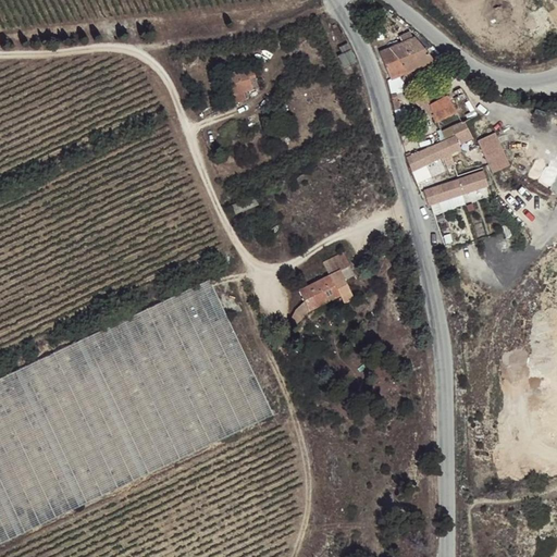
[(388,49),(380,52),(381,57),(390,78),(391,78),(392,83),(400,79),(399,75),(407,72),(433,61),(415,38),(411,39),(409,32),(399,36),(401,44),(388,49)]
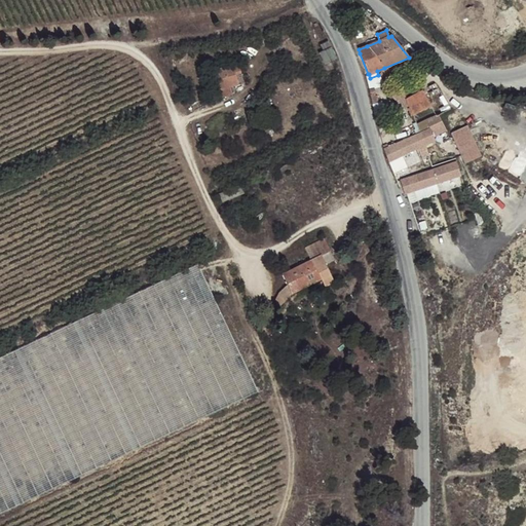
[(337,59),(329,41),(322,45),(325,51),(320,53),(325,64),(337,59)]
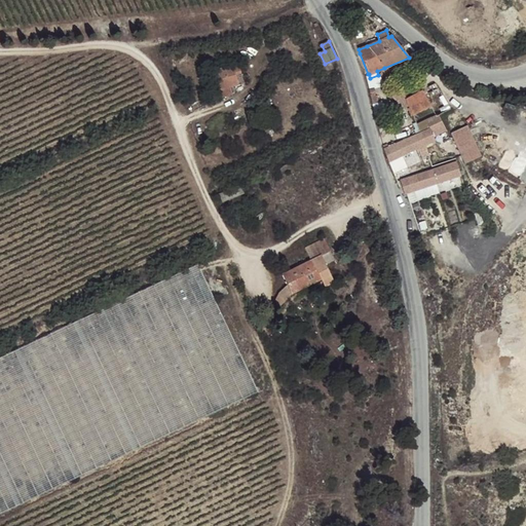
[(238,64),(214,72),(221,98),(232,95),(230,87),(238,85),(235,75),(241,73),(238,64)]
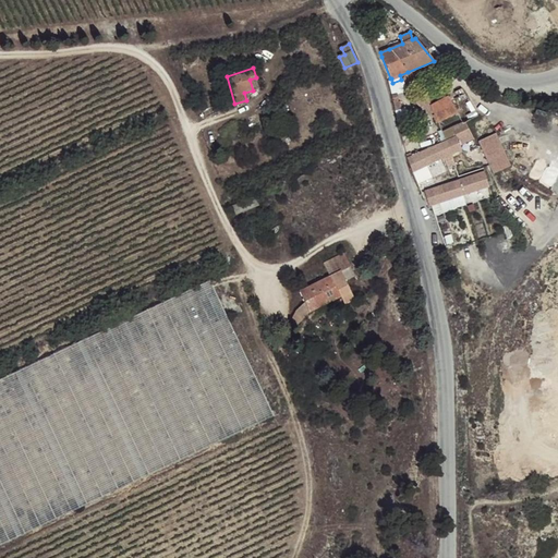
[(435,114),(439,122),(448,118),(456,113),(461,123),(463,121),(463,123),(477,116),(461,88),(446,96),(435,102),(433,97),(428,99),(425,102),(424,105),(429,118),(435,114)]
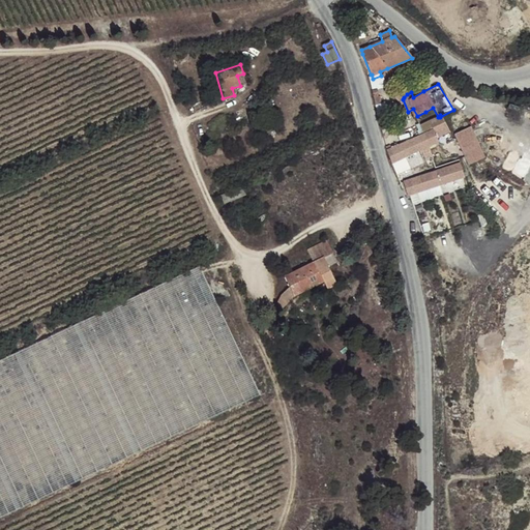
[(377,89),(372,90),(373,95),(375,105),(380,104),(377,89)]
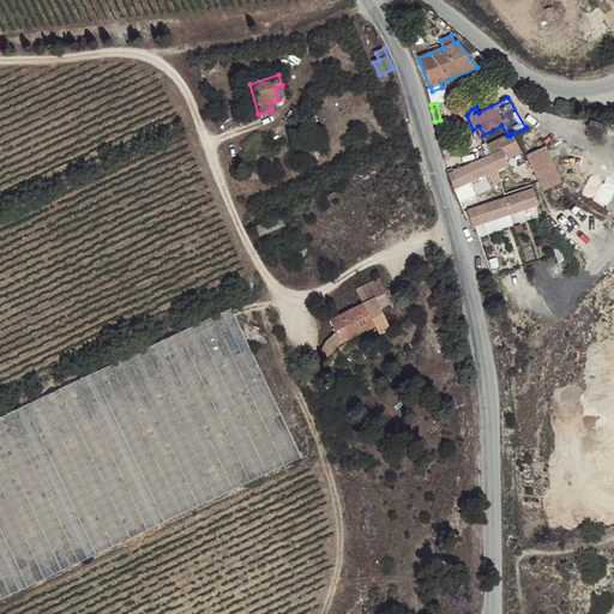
[(452,167),(447,170),(449,174),(455,190),(509,162),(506,157),(519,150),(510,136),(510,133),(507,136),(498,139),(486,145),(489,154),(453,172),(452,167)]
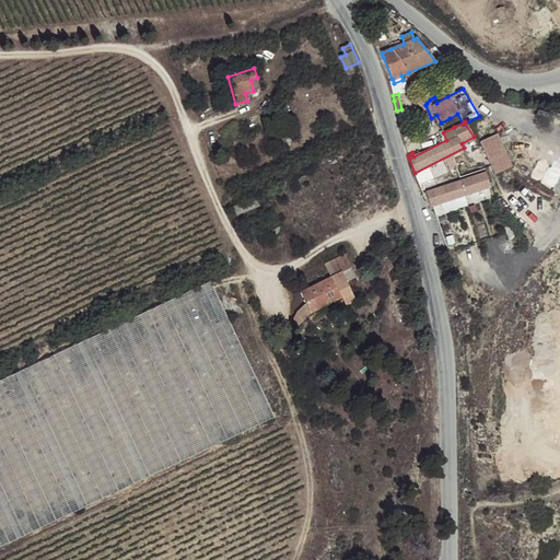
[(477,138),(492,171),(510,162),(496,130),(492,131),(489,132),(477,138)]
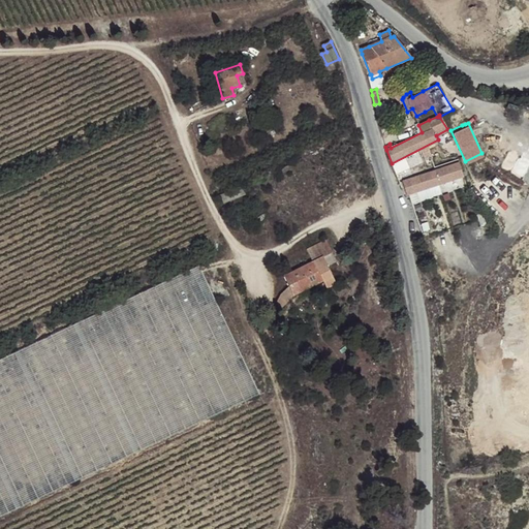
[(459,162),(402,182),(407,196),(464,177),(459,162)]
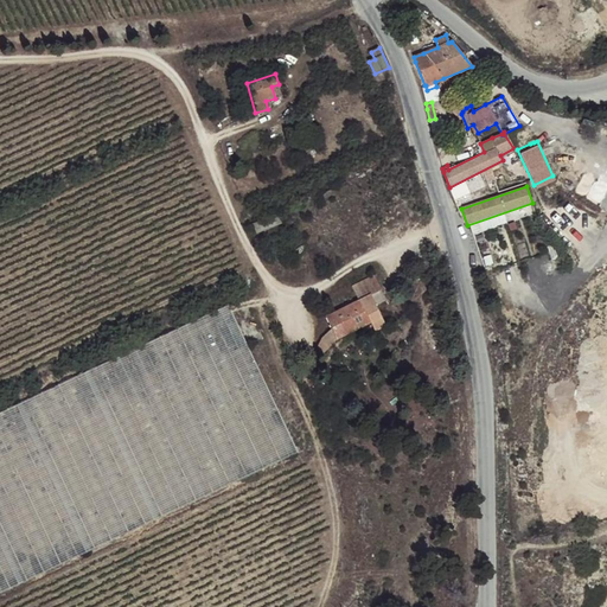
[(278,215),(254,224),(257,234),(282,223),(278,215)]
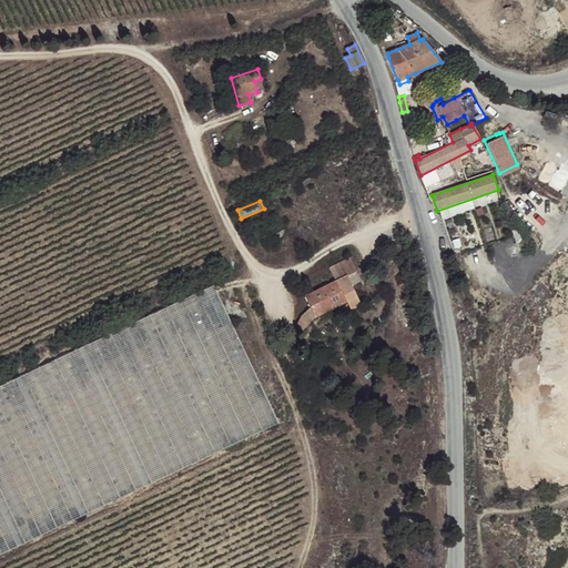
[(311,308),(302,317),(308,325),(316,317),(347,302),(352,311),(362,305),(353,286),(363,282),(351,259),(330,269),(336,282),(305,297),(311,308)]
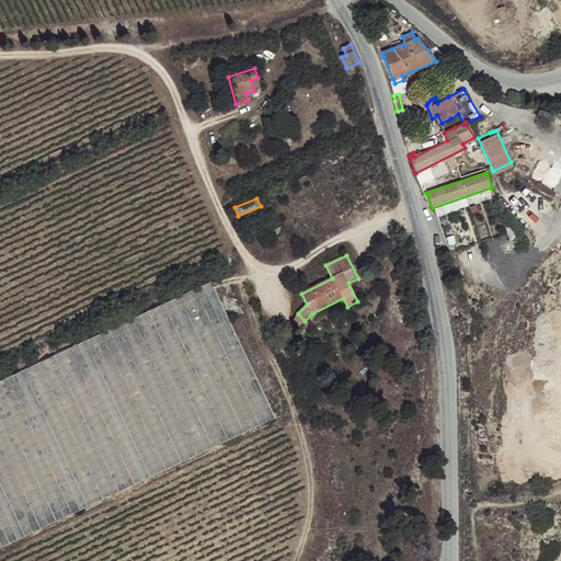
[(212,282),(0,380),(0,548),(276,419),(212,282)]
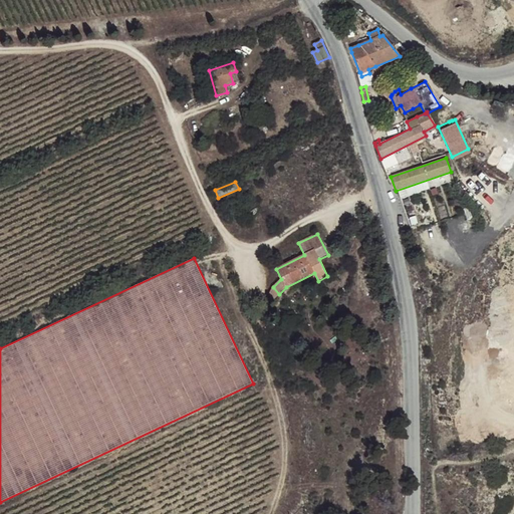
[(279,294),(273,287),(270,289),(269,293),(271,301),(272,301),(279,294)]
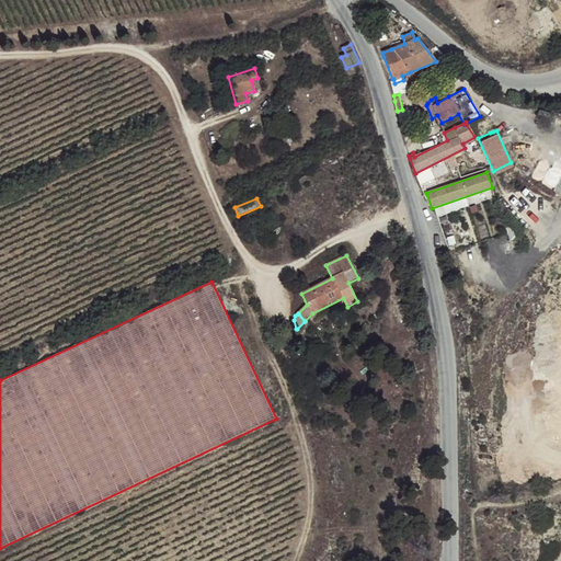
All buildings are outlined.
